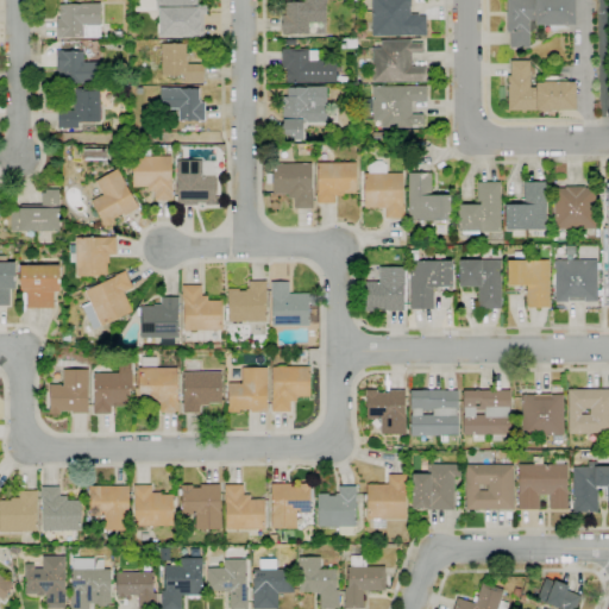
[(100,38),(82,38),(82,37),(63,38),(56,38),(56,18),(60,18),(60,5),(63,5),(63,0),(70,0),(70,4),(80,4),(100,4),(100,25),(99,25),(100,38)]
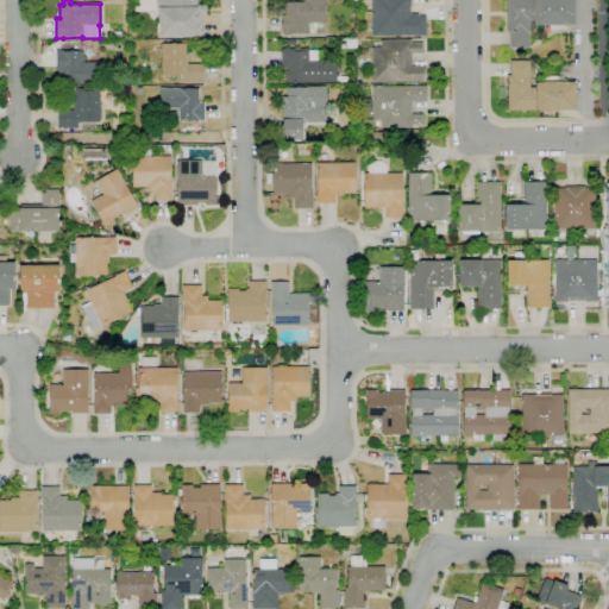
[(203,37),(159,37),(159,11),(157,11),(157,0),(198,0),(198,6),(206,6),(206,14),(202,14),(203,37)]
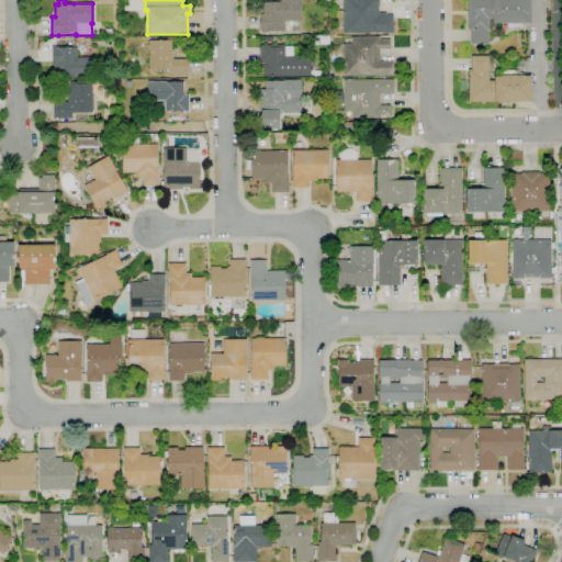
[(266,33),(260,33),(260,26),(259,26),(259,21),(260,21),(260,14),(262,14),(262,2),(280,2),(280,0),(301,0),(301,21),(284,21),(284,32),(266,32),(266,33)]
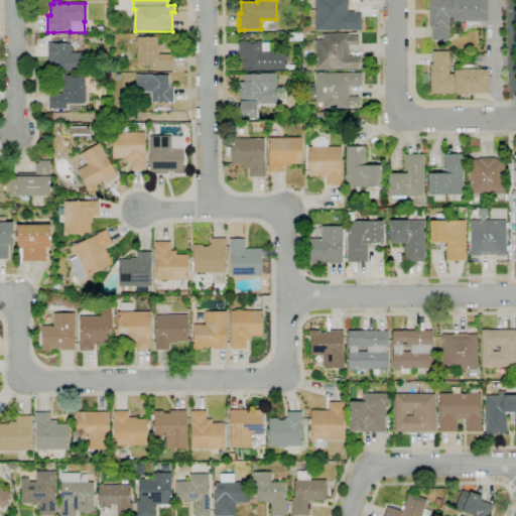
[(361,30),(314,31),(314,7),(308,8),(308,0),(349,0),(349,6),(347,6),(348,12),(355,12),(355,14),(361,13),(361,30)]
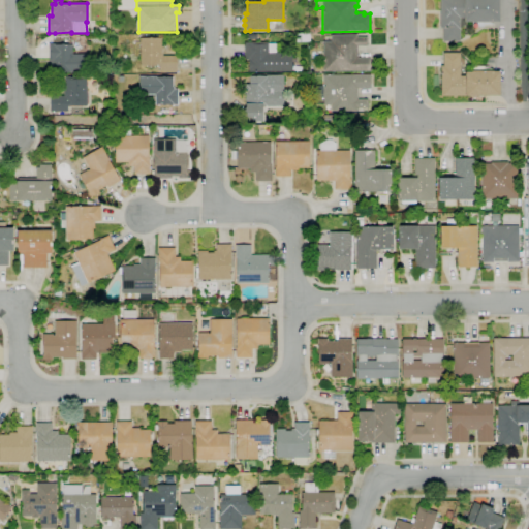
[(460,41),(443,42),(442,28),(440,28),(440,0),(499,0),(499,22),(492,22),(492,24),(483,24),(483,27),(471,27),(471,22),(464,22),(464,18),(460,18),(460,41)]
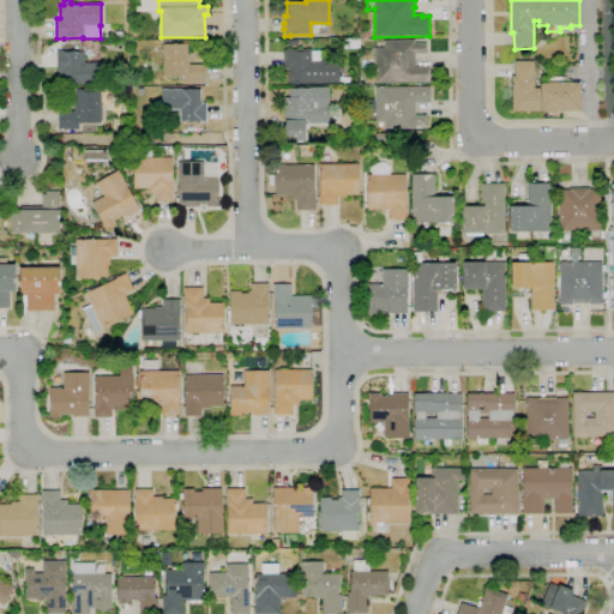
[(429,83),(375,83),(374,48),(384,48),(384,41),(414,41),(414,43),(426,43),(426,54),(414,54),(414,67),(429,67),(429,83)]
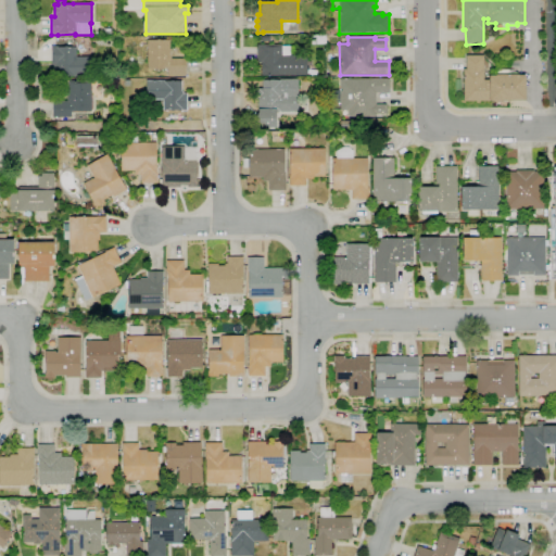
[(186,76),(167,76),(167,70),(147,70),(147,40),(169,40),(169,49),(171,49),(171,59),(186,59),(186,76)]
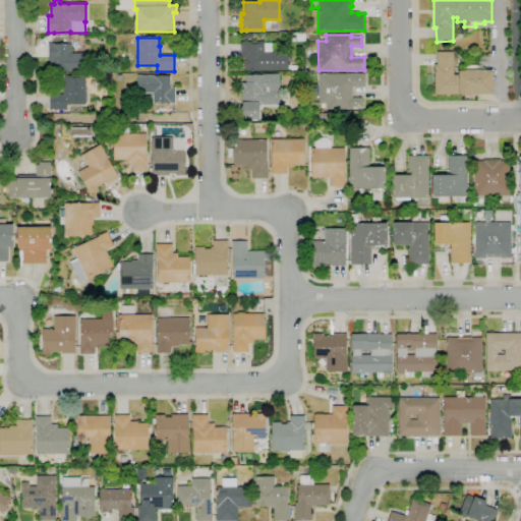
[(244,71),(244,59),(240,59),(240,42),(264,42),(264,43),(272,43),(272,52),(287,52),(287,70),(244,71)]
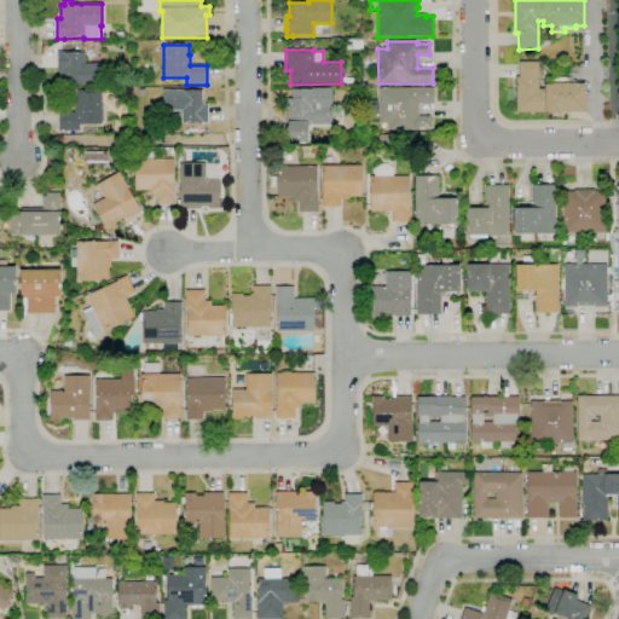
[(82,86),(58,86),(58,71),(57,71),(57,51),(64,51),(64,52),(85,52),(85,63),(102,63),(103,86),(82,86)]
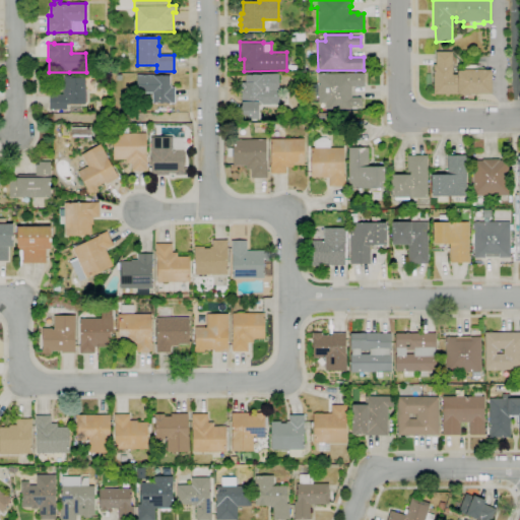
[(492,93),(433,94),(433,65),(436,65),(436,52),(452,52),(452,75),(457,75),(457,71),(463,71),(463,70),(464,70),(464,65),(475,65),(475,68),(483,68),(483,70),(485,70),(491,70),(492,93)]
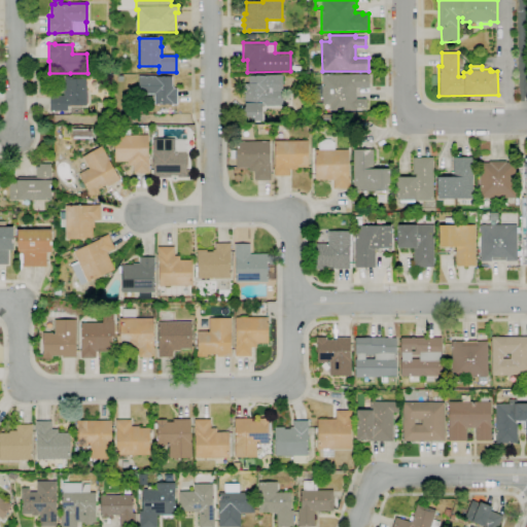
[(366,111),(330,111),(330,105),(322,105),(322,96),(314,97),(314,88),(322,86),(322,75),(370,74),(370,88),(356,89),(356,99),(366,99),(366,111)]
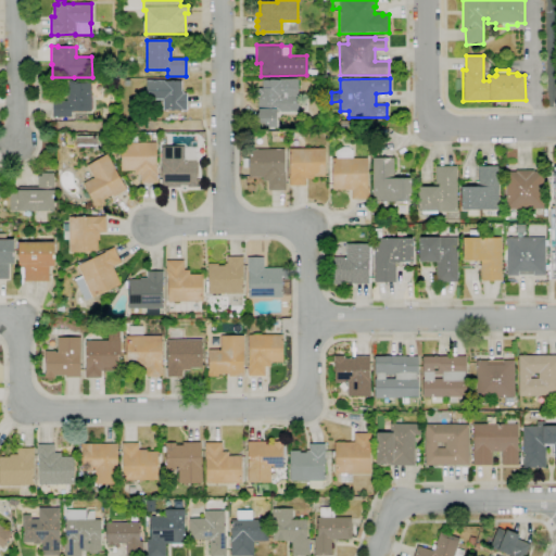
[(276,128),(258,128),(258,124),(257,124),(257,121),(256,121),(256,114),(257,114),(257,98),(254,98),(254,89),(262,88),(262,80),(279,80),(279,79),(298,79),(298,112),(276,112),(276,128)]
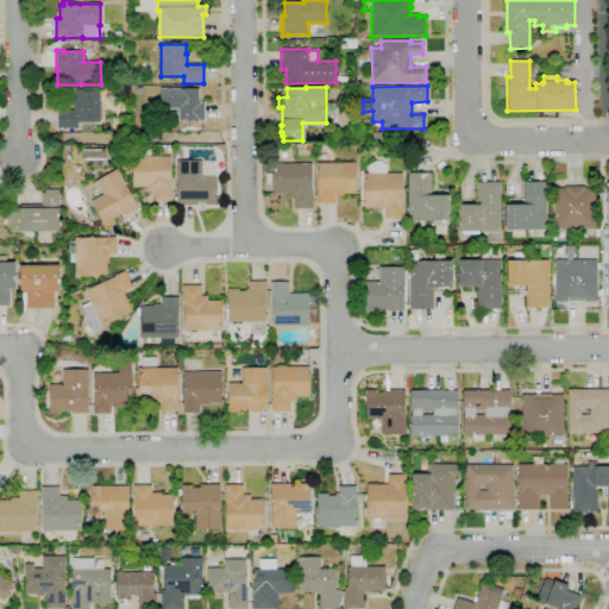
[(77,129),(57,129),(57,111),(74,111),(74,100),(75,100),(75,89),(100,88),(100,121),(77,121),(77,129)]
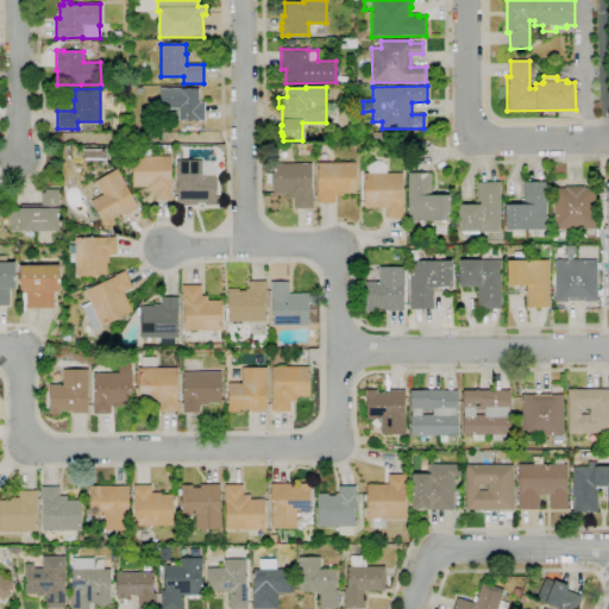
[(203,121),(179,121),(179,110),(159,110),(159,89),(199,89),(199,100),(200,100),(200,102),(203,102),(203,121)]
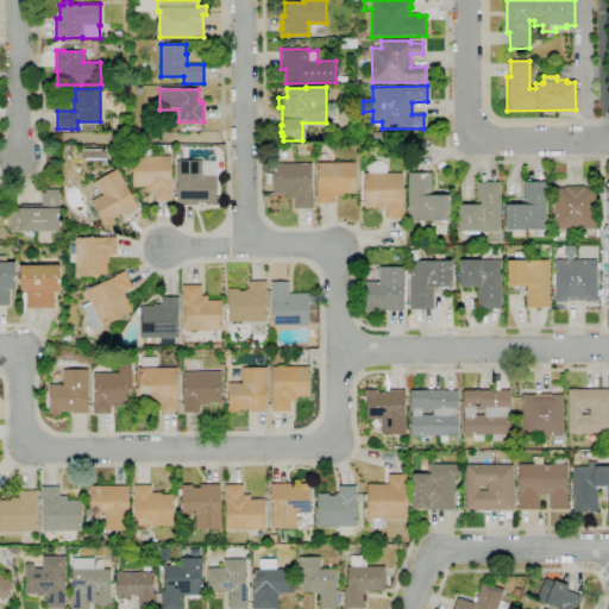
[(389,142),(372,142),(372,132),(389,132),(389,142)]
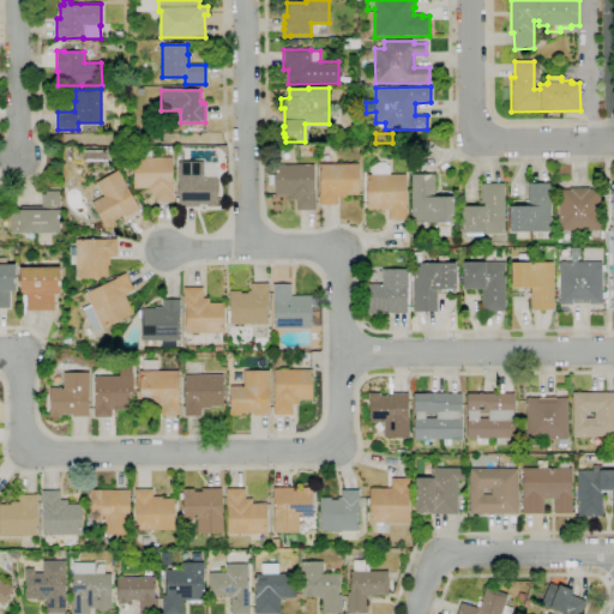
[(85,162),(85,151),(107,151),(107,162),(85,162)]
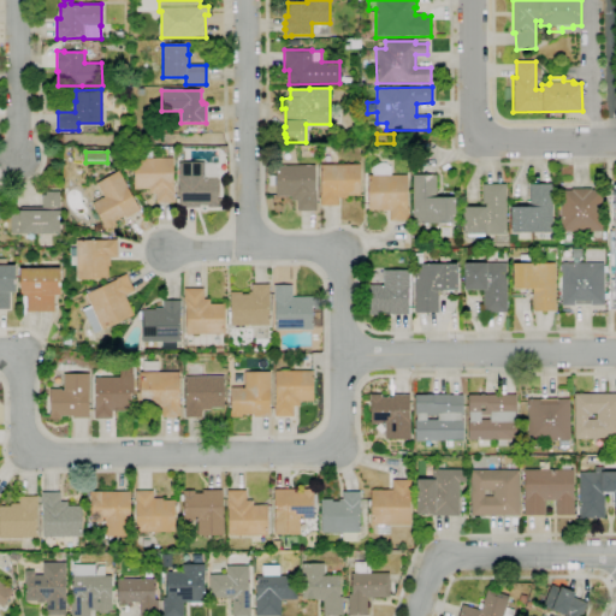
[(175,203),(155,203),(155,194),(148,194),(148,189),(134,189),(134,159),(172,158),(173,185),(173,191),(175,191),(175,203)]
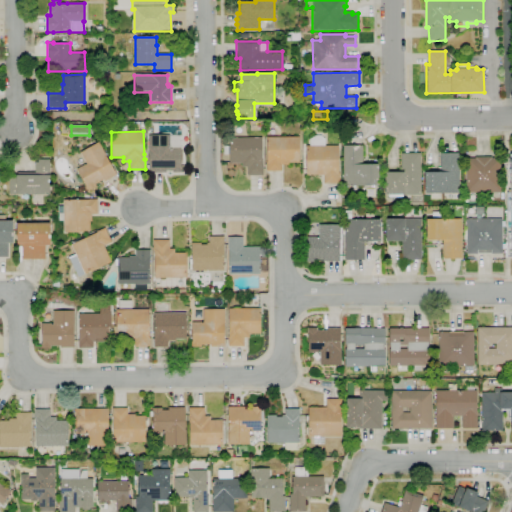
[(172,173),(172,170),(166,170),(166,172),(149,173),(148,135),(170,135),(170,148),(180,147),(181,168),(181,173),(172,173)]
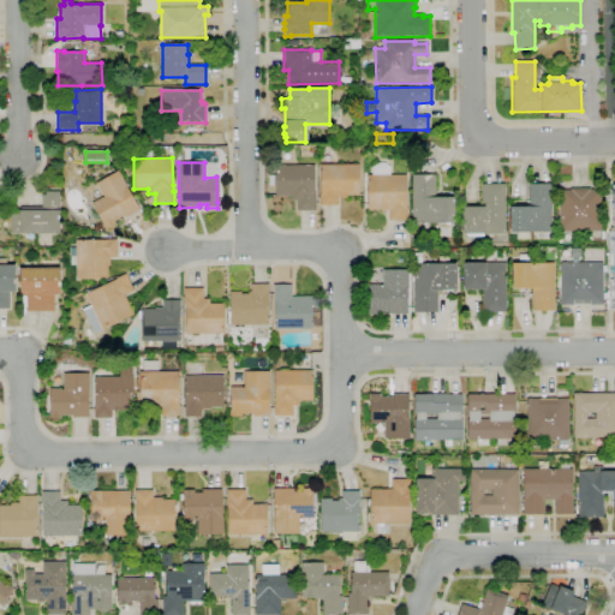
[(389,167),(389,175),(406,174),(406,208),(407,208),(407,221),(388,221),(388,210),(368,210),(366,175),(372,175),(372,167),(378,163),(384,163),(389,167)]
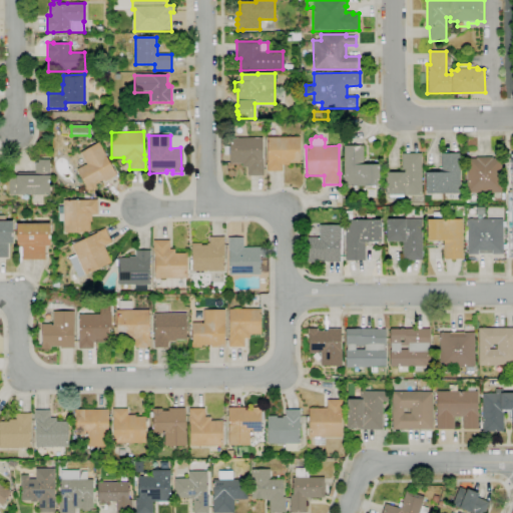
[(282,171),(267,171),(267,162),(267,137),(300,137),(300,163),(289,163),(289,165),(282,165),(282,171)]
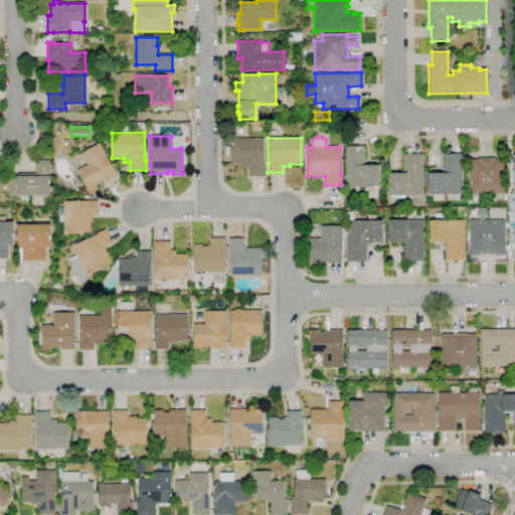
[(264,177),(248,177),(248,168),(242,168),(242,165),(230,165),(230,139),(263,139),(263,161),(264,161),(264,177)]
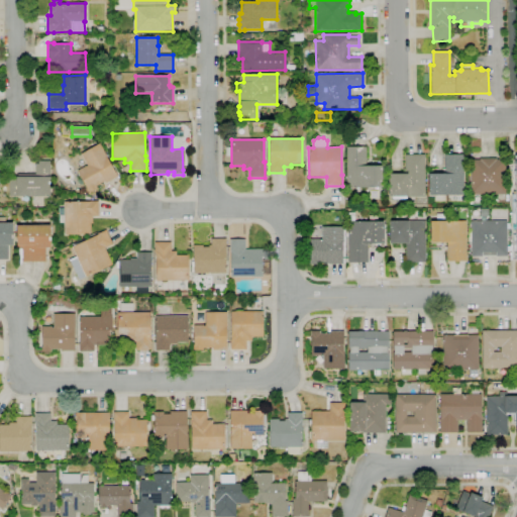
[(89,193),(86,189),(77,171),(87,166),(81,154),(99,143),(107,158),(106,158),(117,177),(105,184),(104,182),(96,186),(97,189),(89,193)]
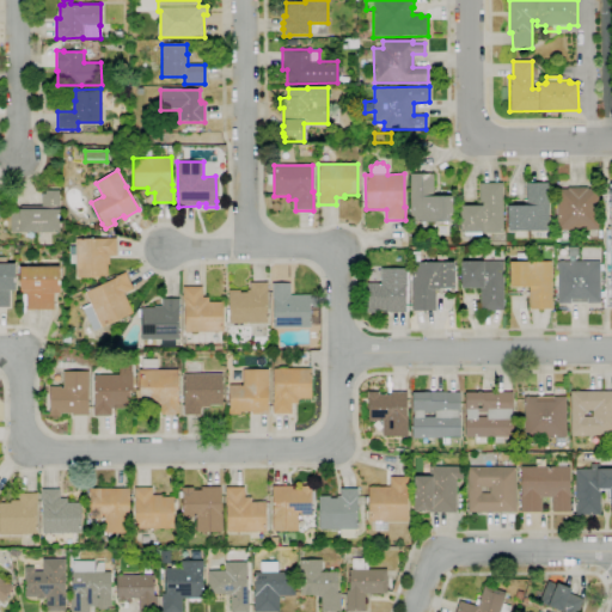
[(453,222),(410,222),(410,219),(409,175),(433,173),(433,197),(452,196),(453,222)]
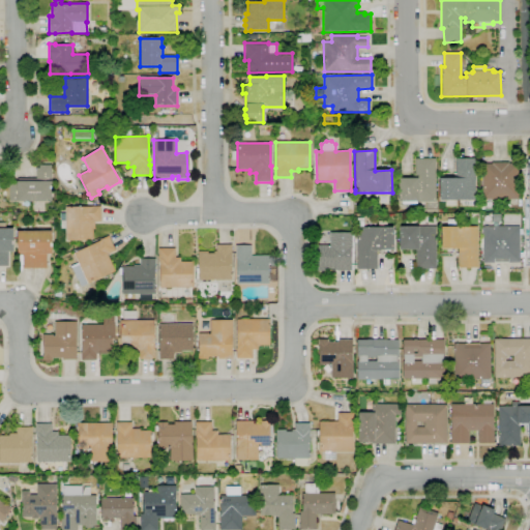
[(435,202),(398,202),(398,179),(415,178),(415,158),(435,158),(435,202)]
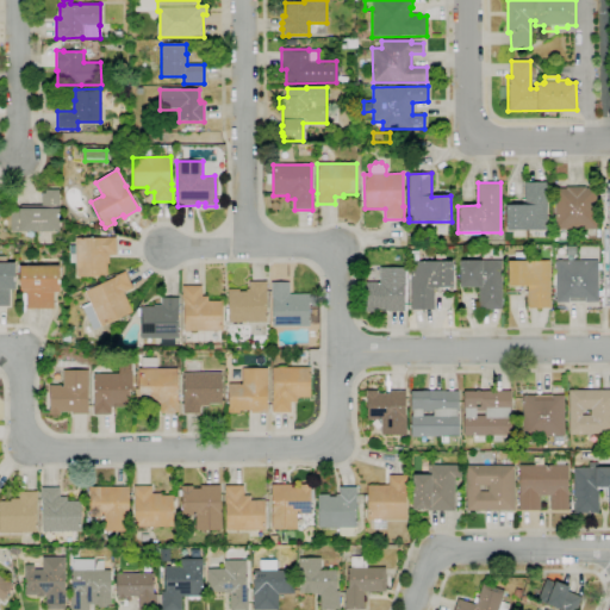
[(506,231),(505,205),(526,205),(524,182),(547,182),(547,230),(545,230),(506,231)]
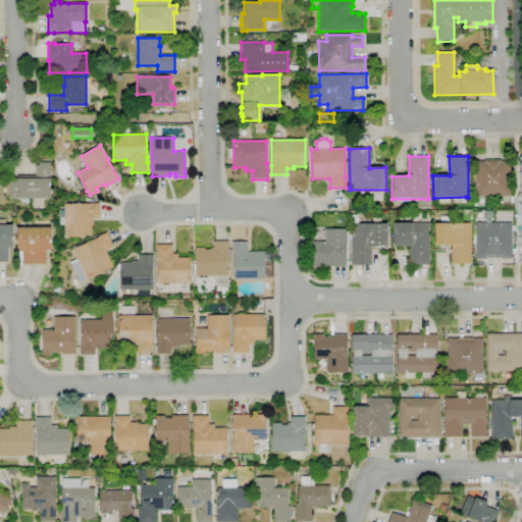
[(512,197),(509,197),(474,197),(474,162),(484,161),(484,160),(501,160),(501,161),(512,161),(512,197)]
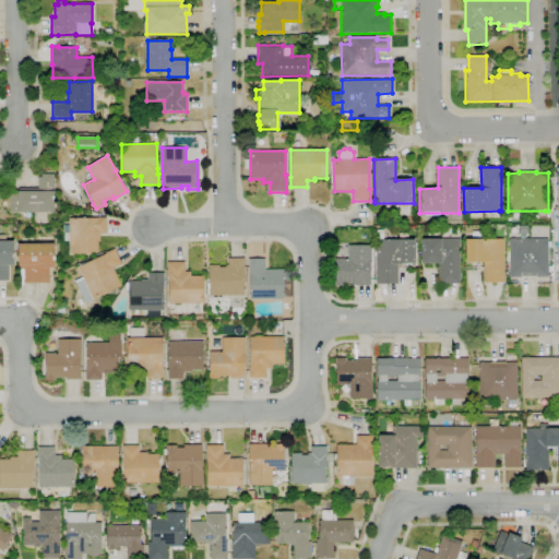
[(54,213),(10,213),(9,193),(18,193),(18,192),(19,192),(19,189),(37,189),(37,177),(42,177),(42,175),(54,174),(54,213)]
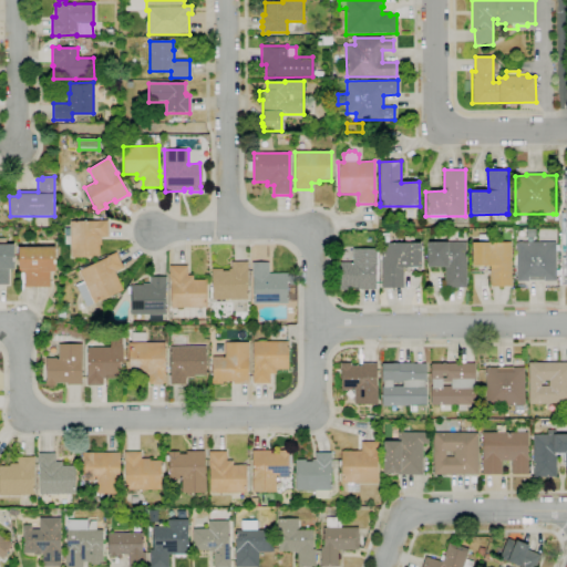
[(96,258),(70,258),(70,222),(99,222),(99,220),(107,220),(107,237),(101,237),(101,245),(99,245),(99,256),(96,256),(96,258)]
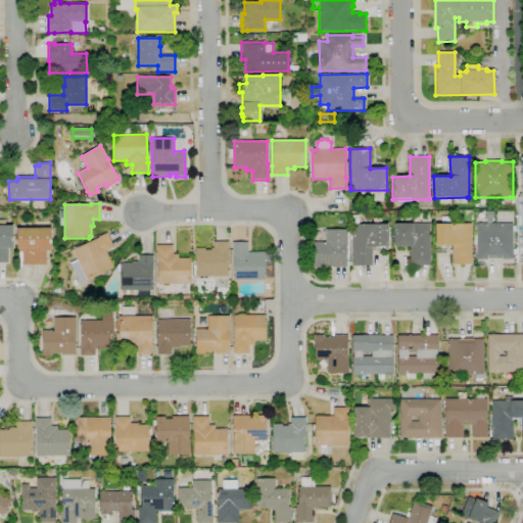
[(453,265),(452,245),(435,246),(435,224),(441,224),(440,217),(453,217),(454,224),(471,224),(472,265),(453,265)]
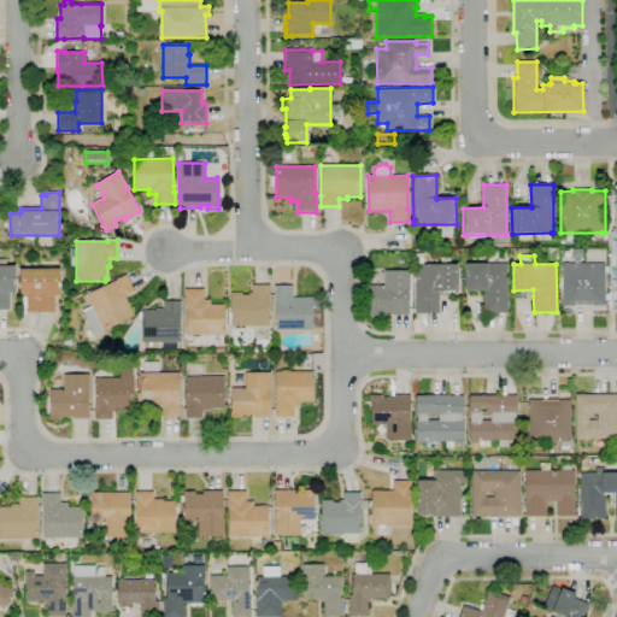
[(10,311),(0,311),(0,259),(6,259),(6,266),(16,266),(16,293),(9,293),(10,311)]
